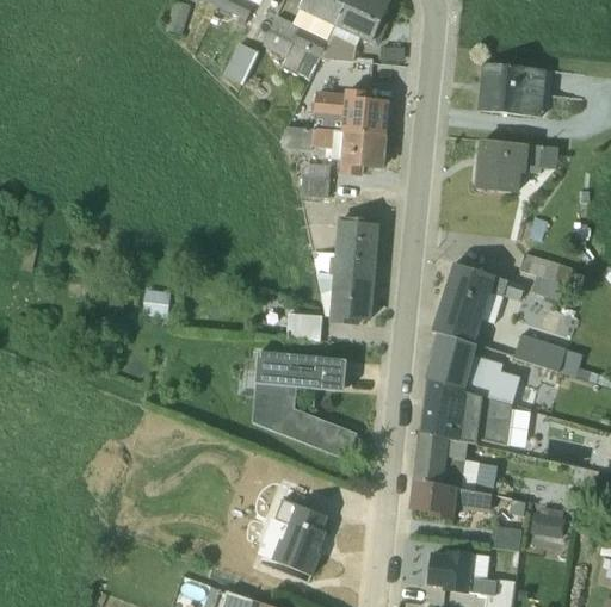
[(191,4),(174,0),(165,29),(190,35),(196,14),(187,13),(191,4)]
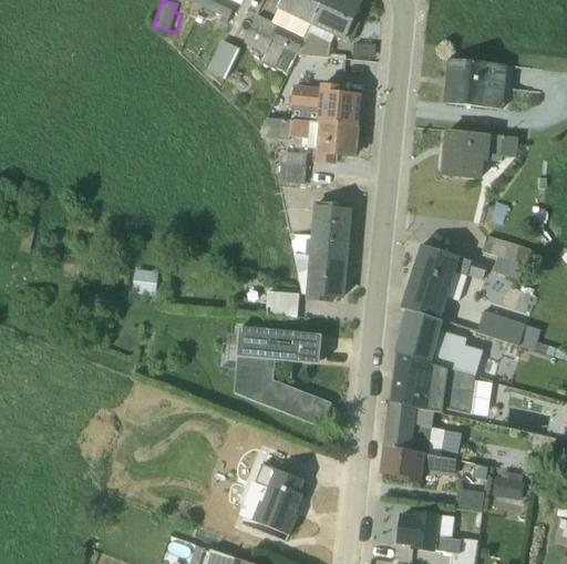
[(205,0),(202,7),(220,16),(218,20),(226,23),(236,2),(241,4),(244,0),(205,0)]
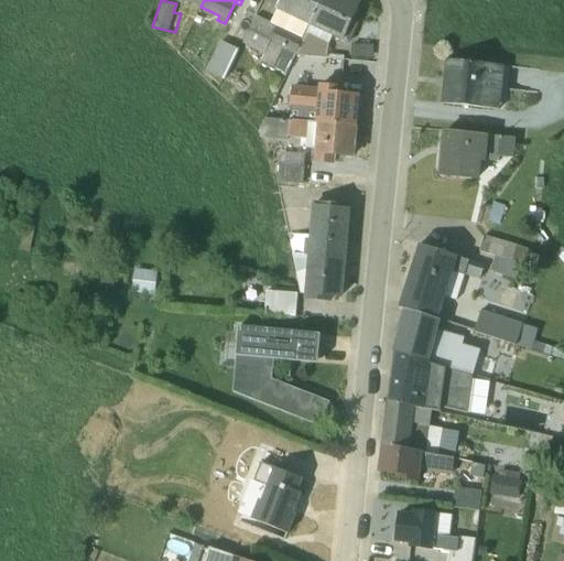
[(295,54),(321,0),(280,0),(269,21),(256,13),(255,14),(241,42),(263,53),(260,58),(260,60),(285,72),(292,61),(295,54)]
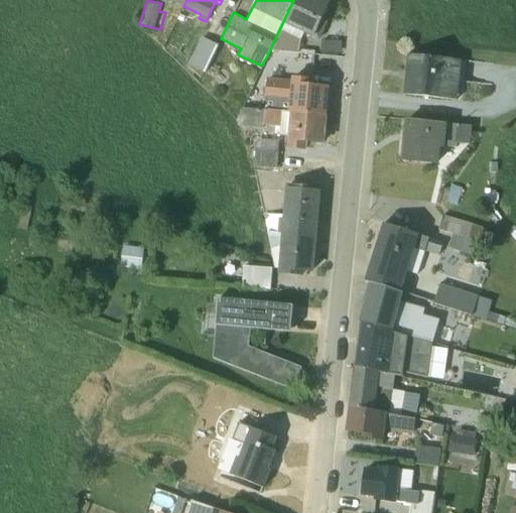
[(324,16),(331,0),(293,0),(270,49),(296,51),(298,51),(301,37),(304,32),(313,36),(314,35),(318,37),(328,20),(328,19),(324,16)]
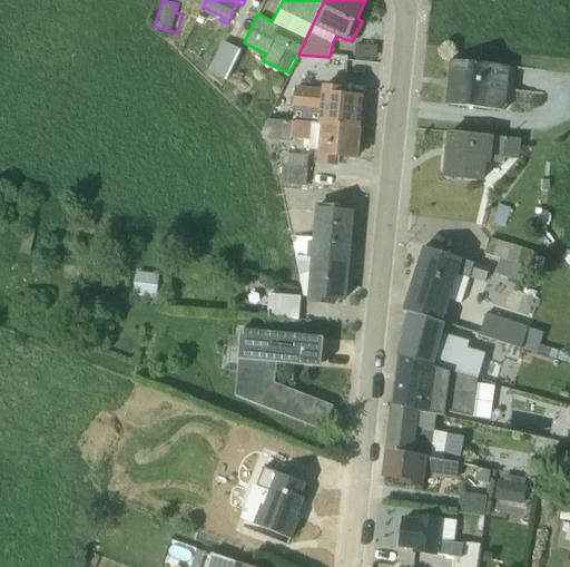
[(241,48),(222,39),(208,68),(226,77),(241,48)]
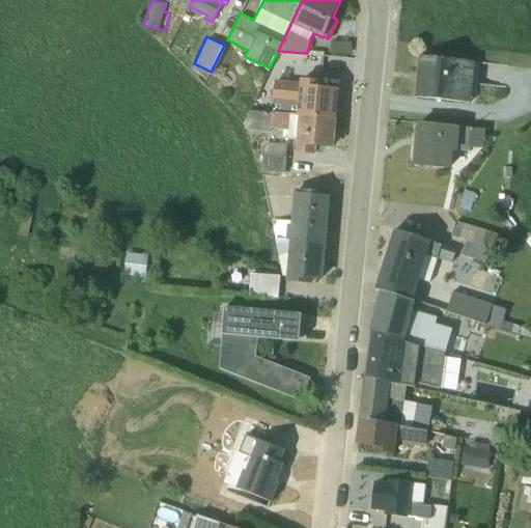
[(305,57),(305,53),(278,51),(275,57),(272,74),(294,77),(297,57),(305,57)]
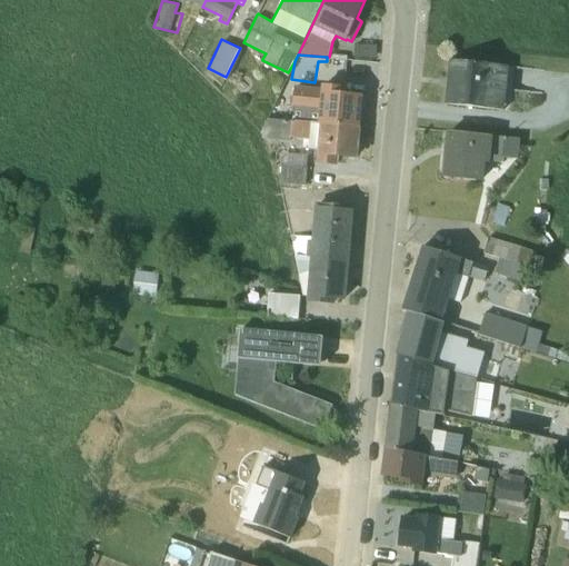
[(508,65),(450,58),(446,101),(503,108),(508,65)]
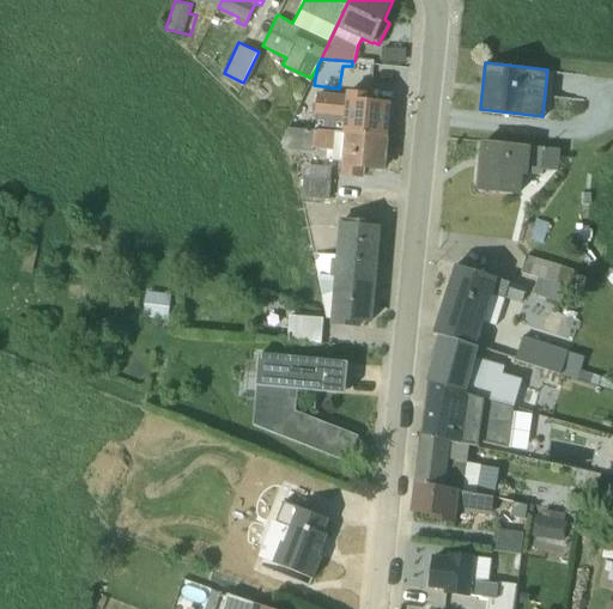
[(388,135),(390,101),(371,98),(372,92),(346,90),(345,93),(319,90),(305,89),(287,126),(388,135)]
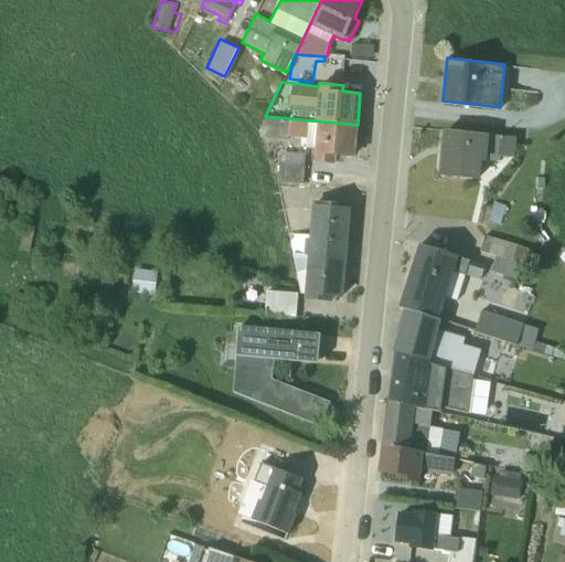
[(337,156),(355,157),(359,125),(265,116),(257,131),(259,137),(287,140),(288,137),(300,137),(299,147),(315,149),(313,161),(336,165),(337,156)]
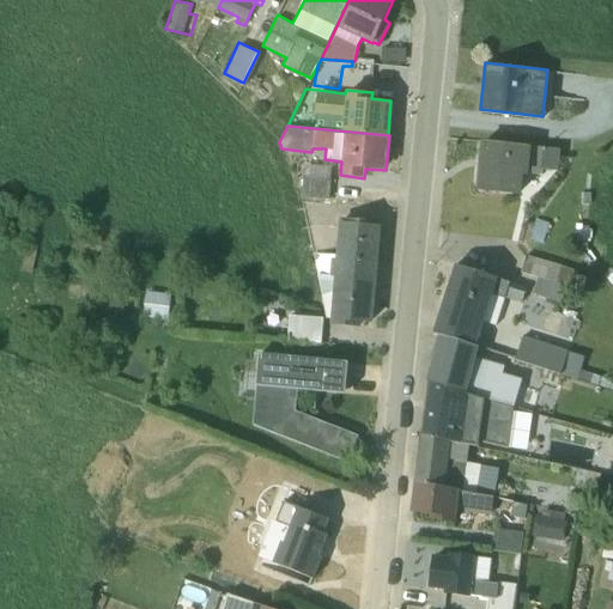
[(480,140),(475,189),(520,193),(522,174),(528,174),(528,172),(541,174),(542,168),(558,170),(560,147),(480,140)]
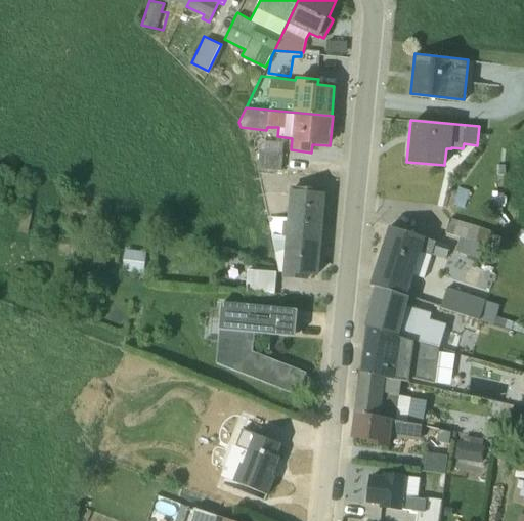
[(256,168),(281,170),(282,154),(258,152),(256,168)]
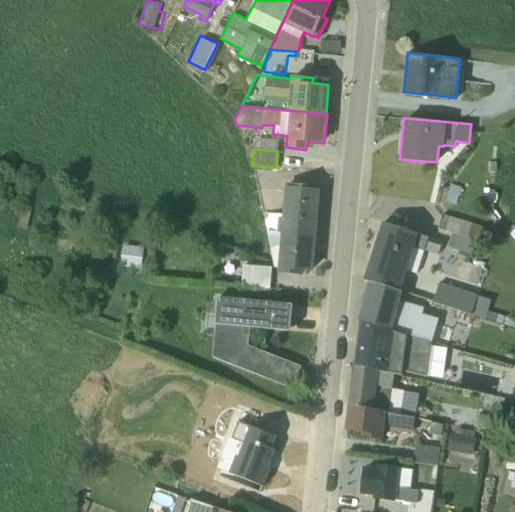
[(263,211),(265,230),(316,234),(317,216),(319,217),(321,186),(285,182),(283,212),(263,211)]
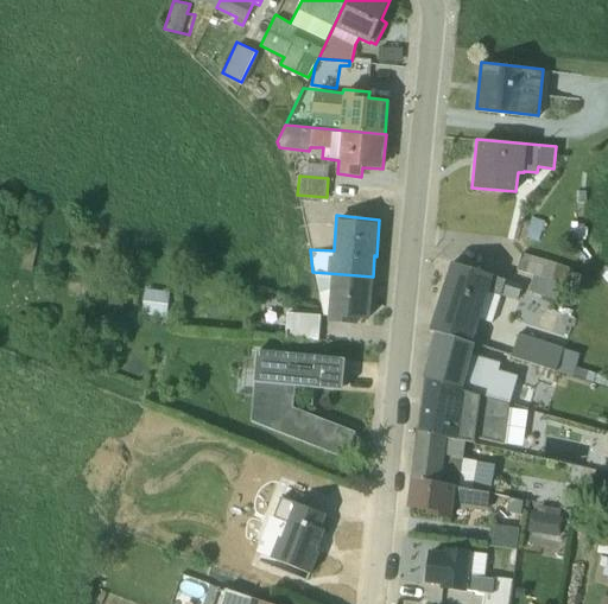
[(524,252),(518,269),(534,274),(530,290),(559,299),(564,284),(576,287),(581,273),(571,271),(572,267),(524,252)]
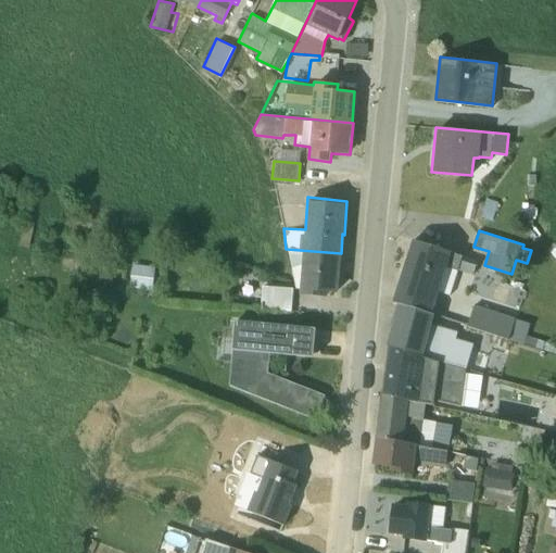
[(460,255),(462,252),(450,248),(450,250),(414,238),(399,283),(434,294),(445,264),(474,274),(477,261),(460,255)]
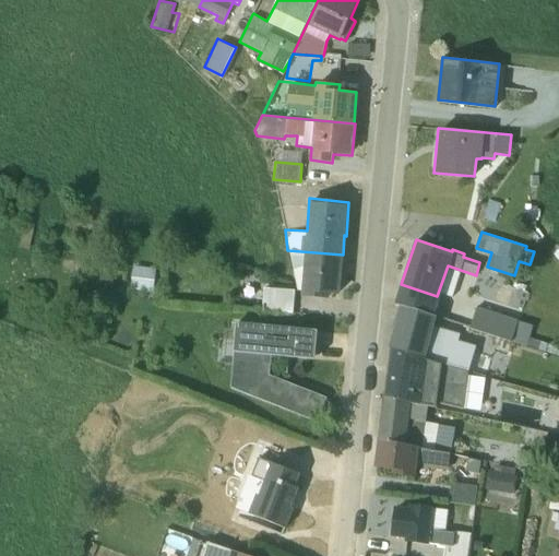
[(330,294),(340,294),(343,255),(287,250),(297,290),(301,291),(300,295),(329,298),(330,294)]
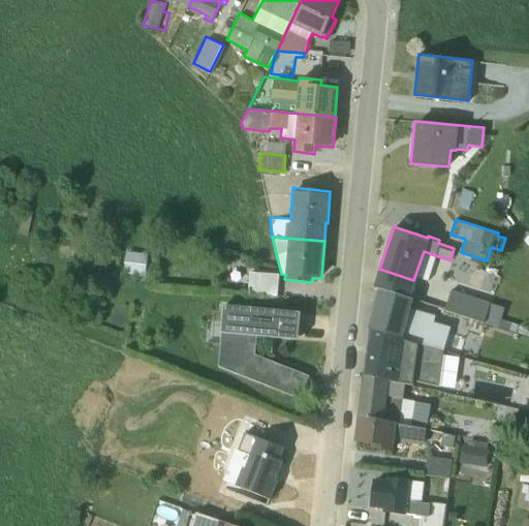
[(146,268),(147,249),(126,248),(125,267),(146,268)]
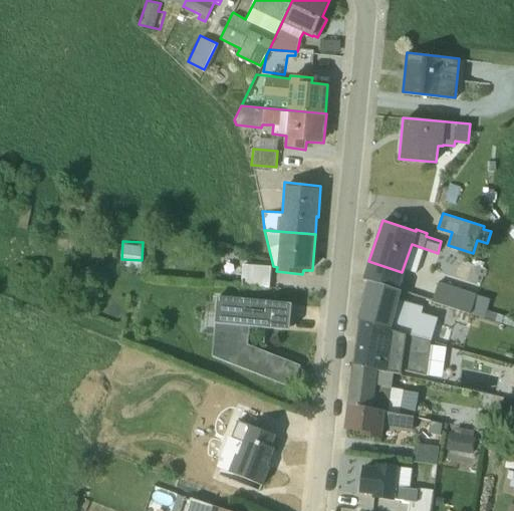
[(243,284),(269,287),(271,265),(242,263),(240,279),(243,280),(243,284)]
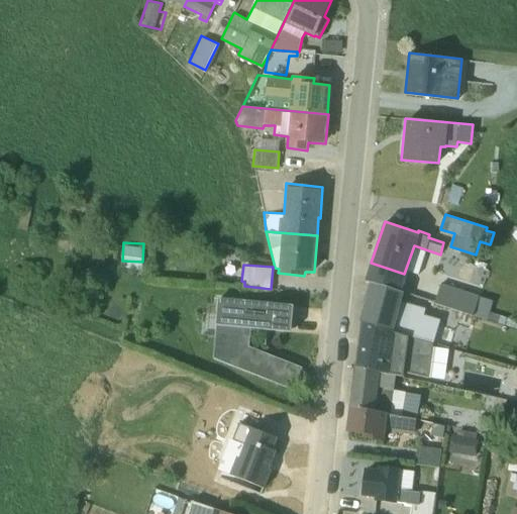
[(368,298),(423,313),(425,307),(401,300),(403,292),(366,280),(366,281),(372,283),(368,298)]
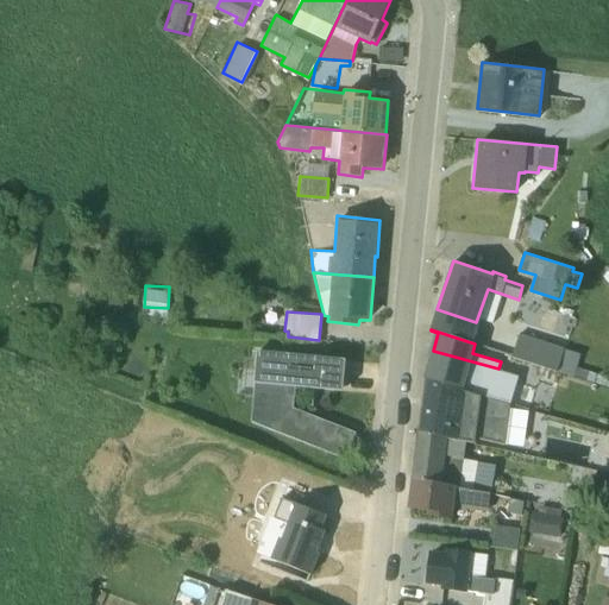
[(519,333),(512,355),(595,382),(595,380),(608,384),(608,377),(572,365),(577,352),(519,333)]
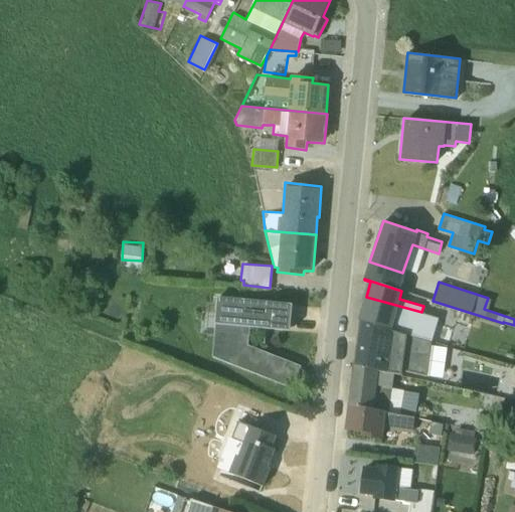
[(252,300),(217,296),(211,355),(292,387),(301,364),(248,343),(249,326),(290,330),(293,304),(252,300)]
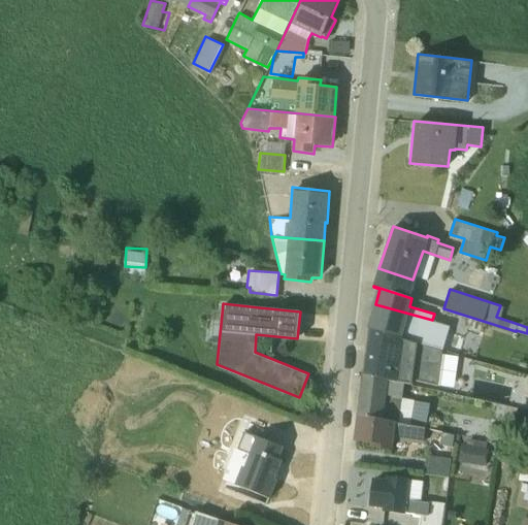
[(375,304),(369,328),(442,349),(448,325),(375,304)]
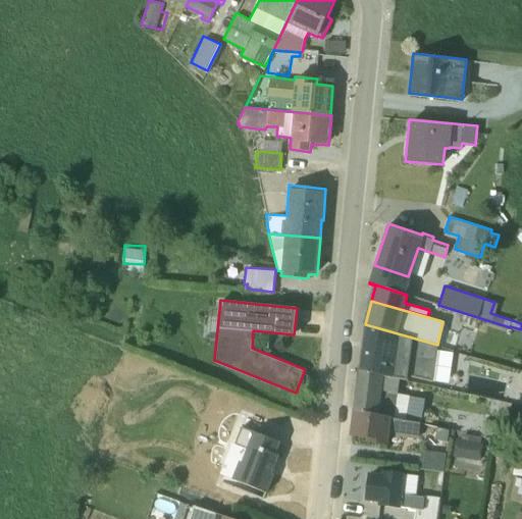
[(407,375),(432,379),(437,345),(365,324),(360,361),(379,364),(378,373),(406,379),(407,375)]
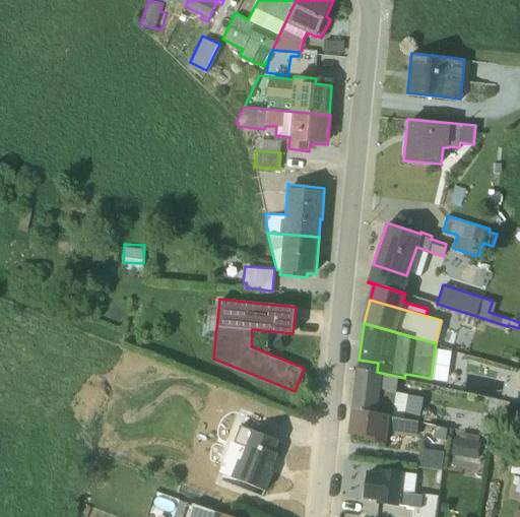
[(398,377),(358,367),(352,407),(403,416),(407,393),(396,391),(398,377)]
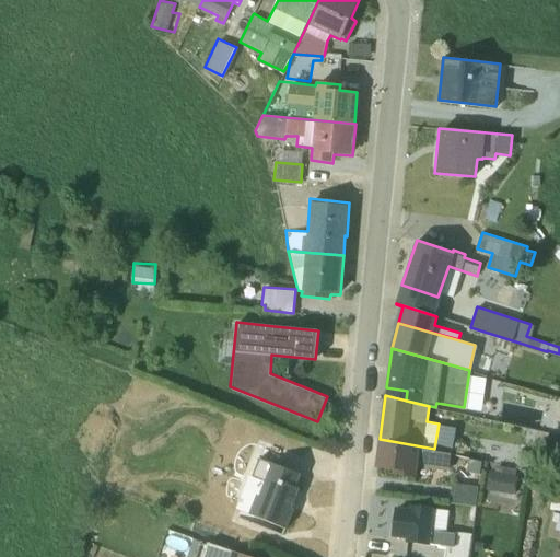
[(380,439),(376,465),(393,467),(393,474),(416,477),(417,466),(448,470),(451,453),(380,439)]
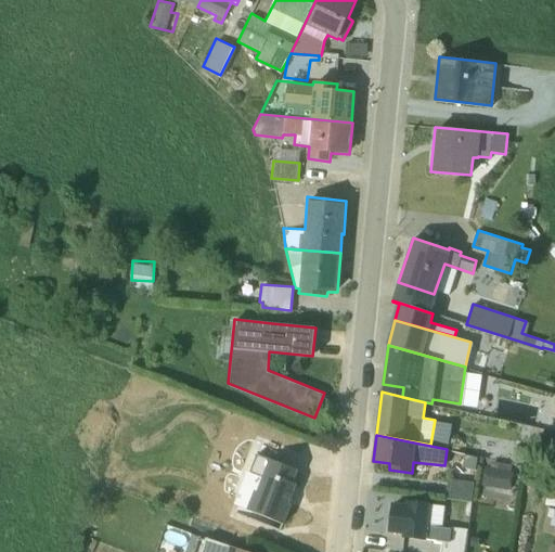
[(246,508),(283,522),(291,503),(288,502),(296,483),(293,480),(297,469),(256,452),(249,472),(261,476),(257,490),(254,489),(246,508)]
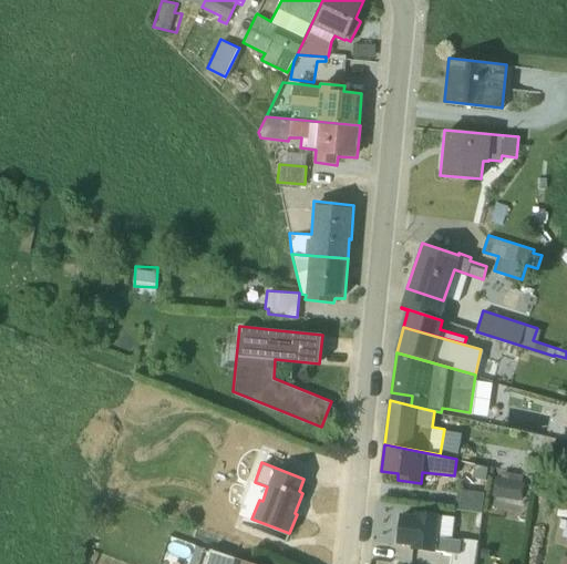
[(525,481),(522,480),(523,473),(501,470),(500,475),(496,475),(495,477),(493,493),(521,499),(525,481)]
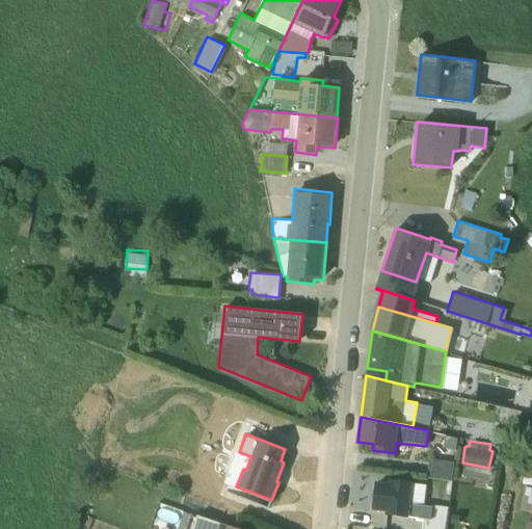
[(453,460),(429,457),(426,476),(450,480),(453,460)]
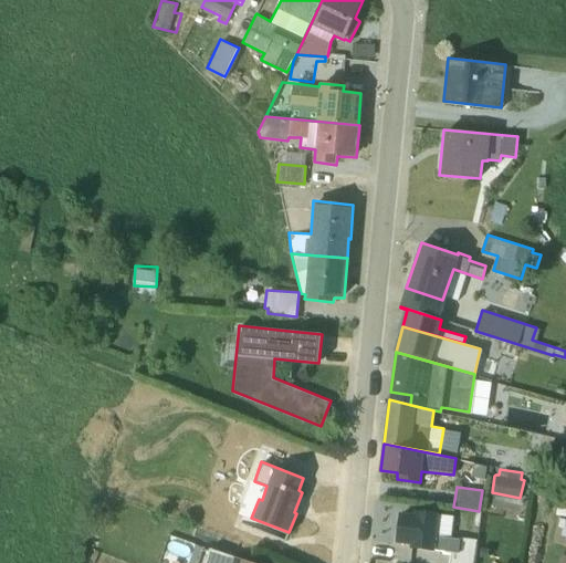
[(413,513),(399,511),(396,541),(410,543),(409,546),(432,550),(433,549),(450,551),(448,562),(472,562),(475,539),(460,535),(459,538),(450,537),(452,514),(415,509),(413,513)]
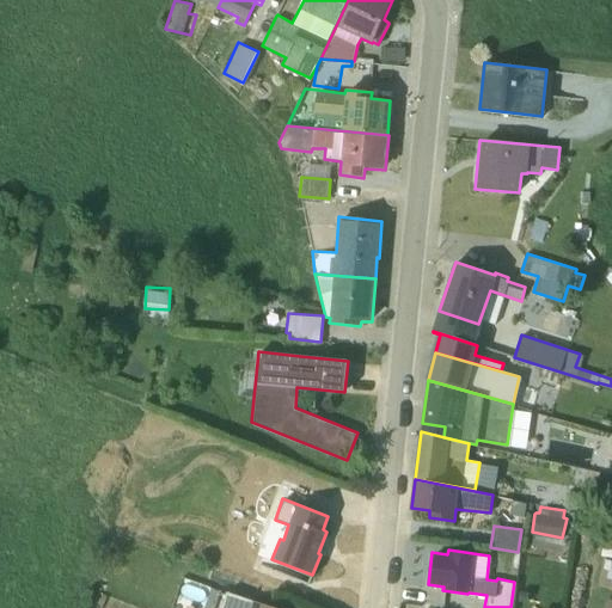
[(611,556),(606,554),(599,582),(611,584),(611,556)]
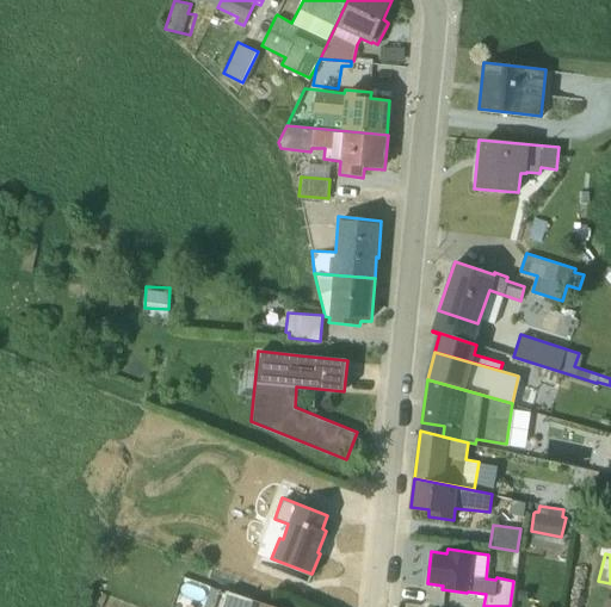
[(277,606),(227,589),(220,606),(277,606)]
